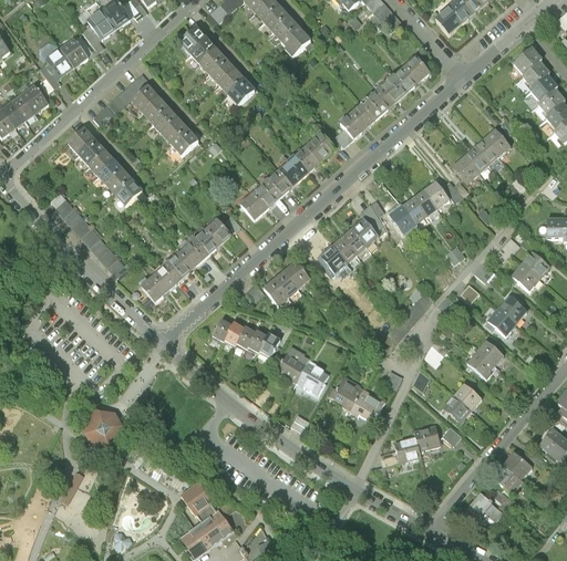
[(115,0),(109,4),(123,23),(136,13),(127,0),(115,0)]
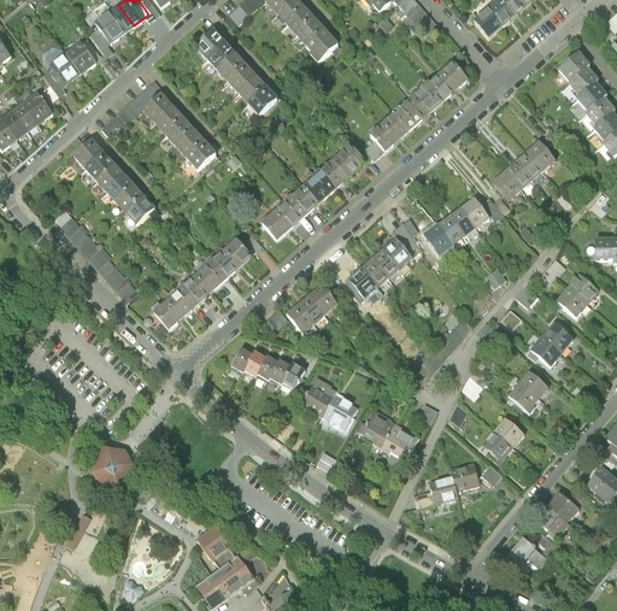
[(144,0),(156,16),(168,7),(162,0),(154,0),(144,0)]
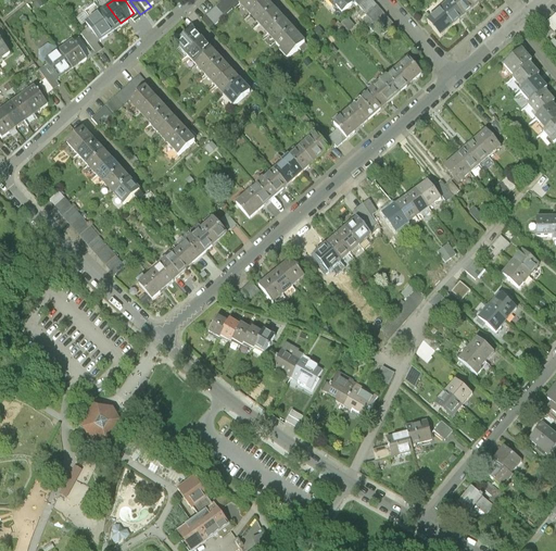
[(211,26),(239,0),(219,0),(201,16),(211,26)]
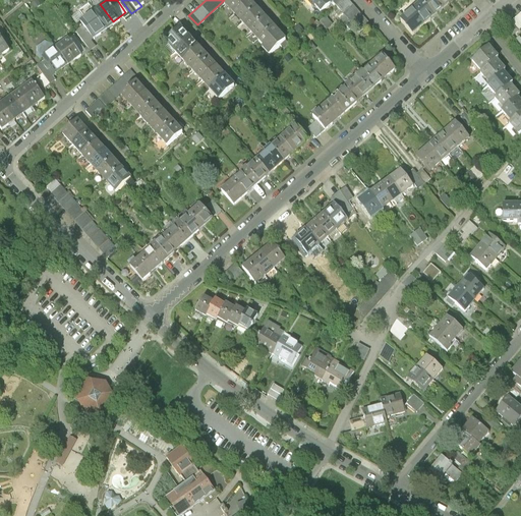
[(226,0),(234,8),(243,0),(226,0)]
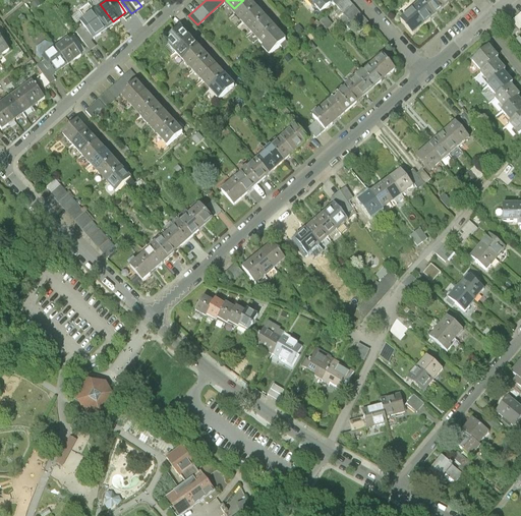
[(243,0),(234,8),(242,17),(257,3),(254,0),(243,0)]
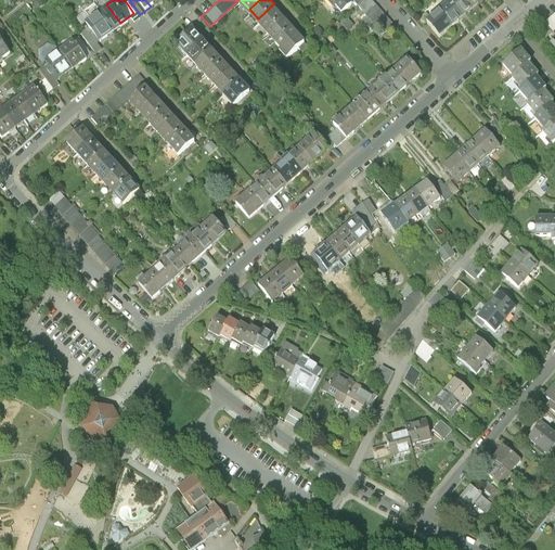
[(336,0),(343,9),(352,0),(336,0)]
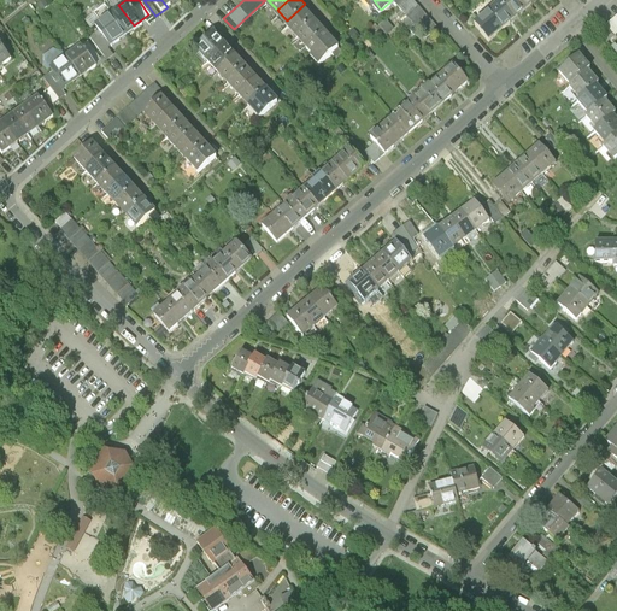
[(439,23),(419,0),(410,9),(405,4),(398,11),(412,28),(418,23),(427,33),(439,23)]
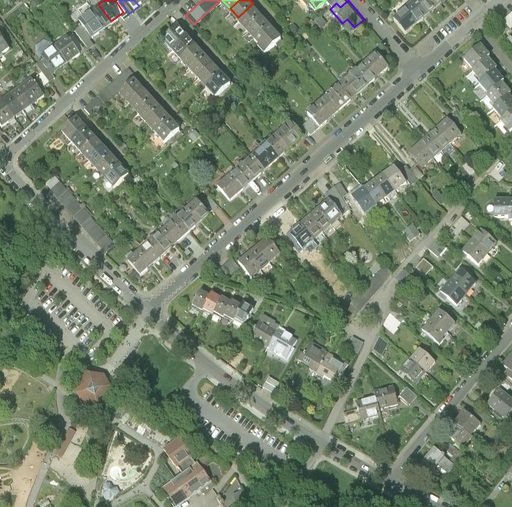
[(423,15),(426,12),(416,0),(412,0),(400,11),(400,10),(393,16),(405,30),(423,15)]
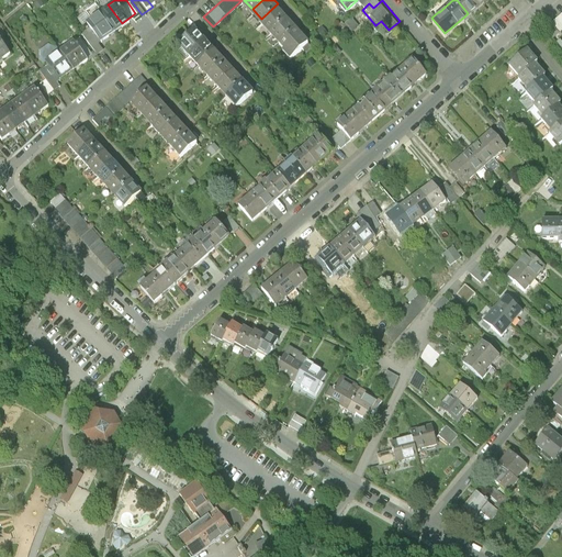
[(457,0),(468,13),(478,4),(473,0),(457,0)]
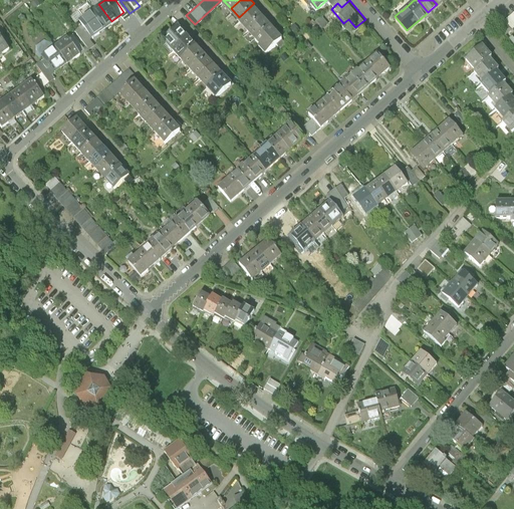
[(239,17),(247,26),(262,12),(254,3),(239,17)]
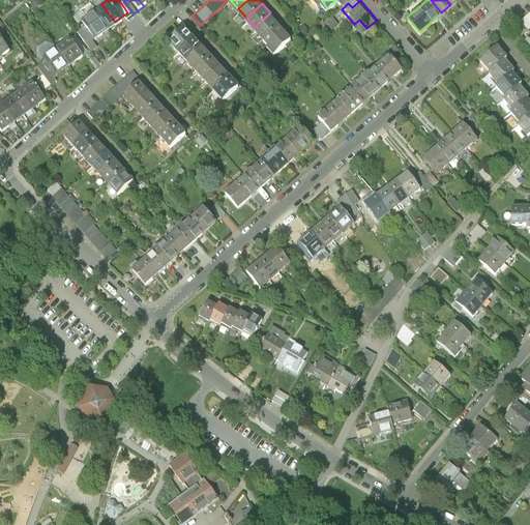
[(101,32),(115,22),(101,4),(89,15),(91,18),(101,32)]
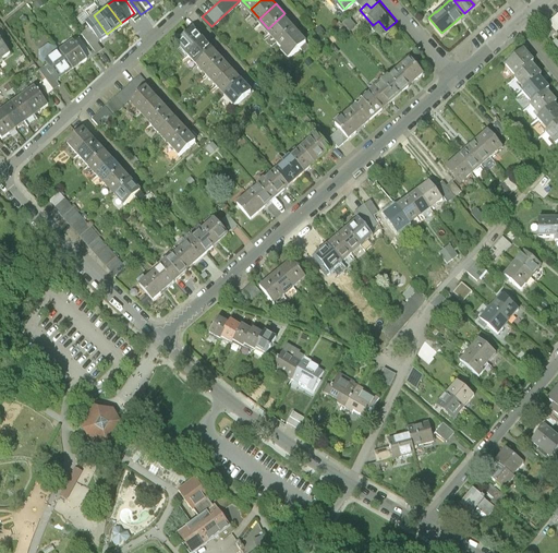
[(557,25),(557,8),(546,19),(555,28),(557,25)]
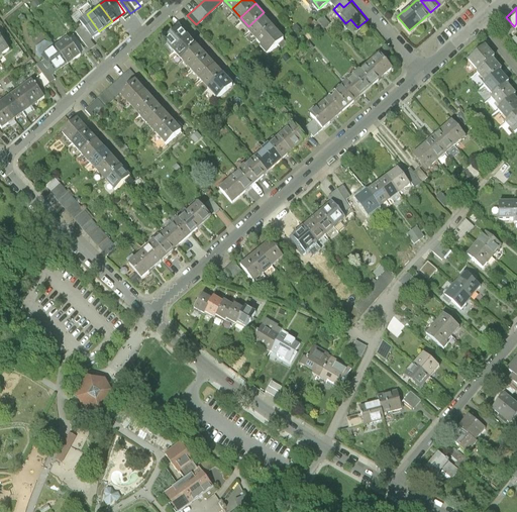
[(248,26),(256,35),(273,21),(264,12),(248,26)]
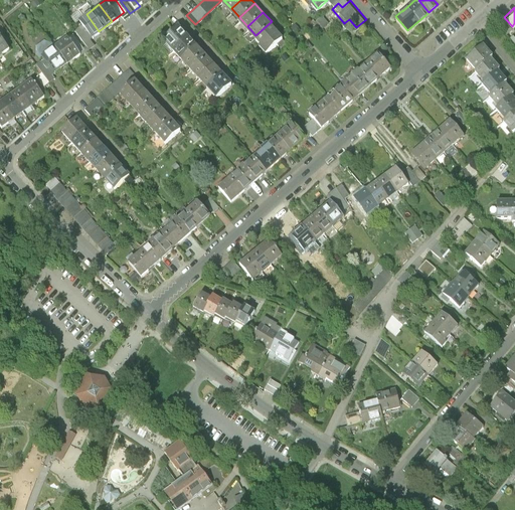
[(97,32),(99,31),(89,17),(80,23),(95,42),(101,38),(97,32)]
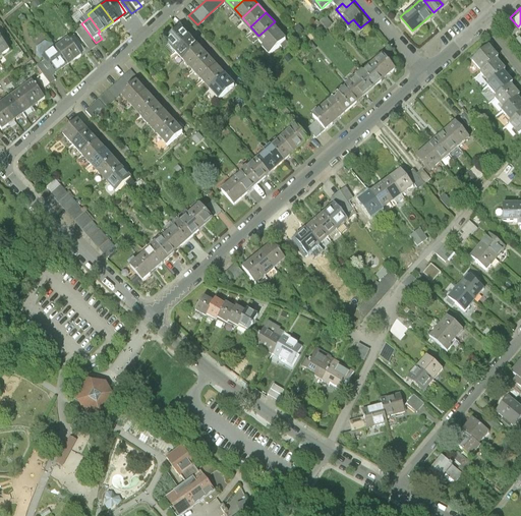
[(287,36),(275,21),(258,36),(272,50),(287,36)]
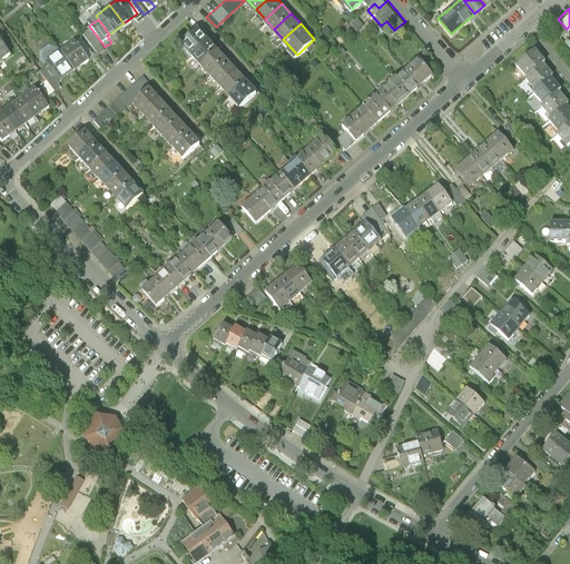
[(3,26),(0,28),(0,46),(5,53),(17,45),(3,26)]
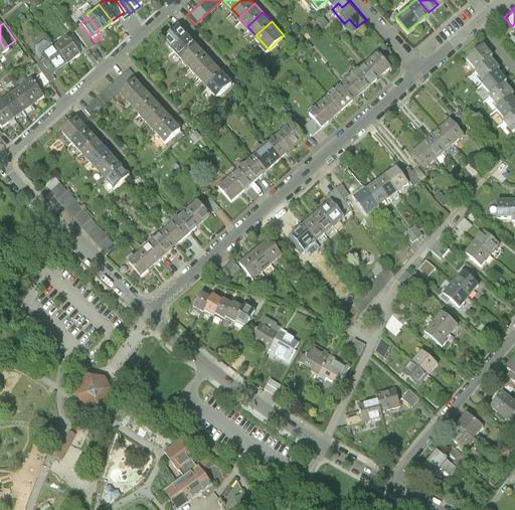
[(164,36),(173,46),(188,32),(179,23),(164,36)]
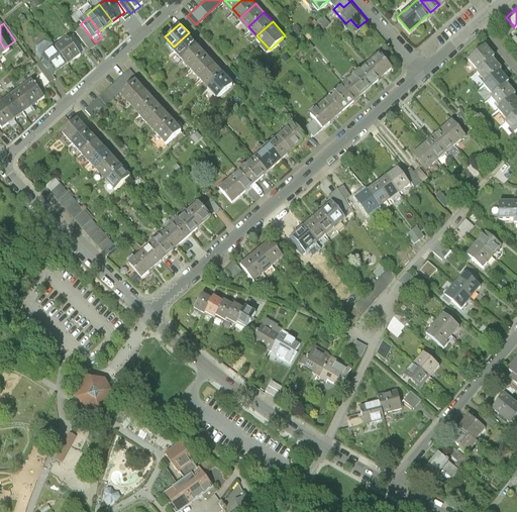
[(79,26),(74,30),(87,47),(92,43),(79,26)]
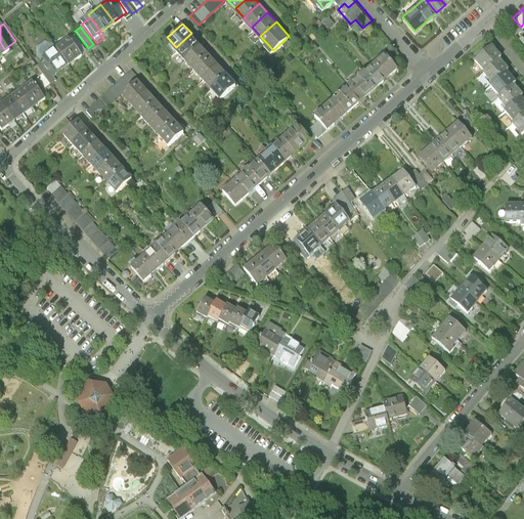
[(75,31),(61,40),(75,57),(88,48),(75,31)]
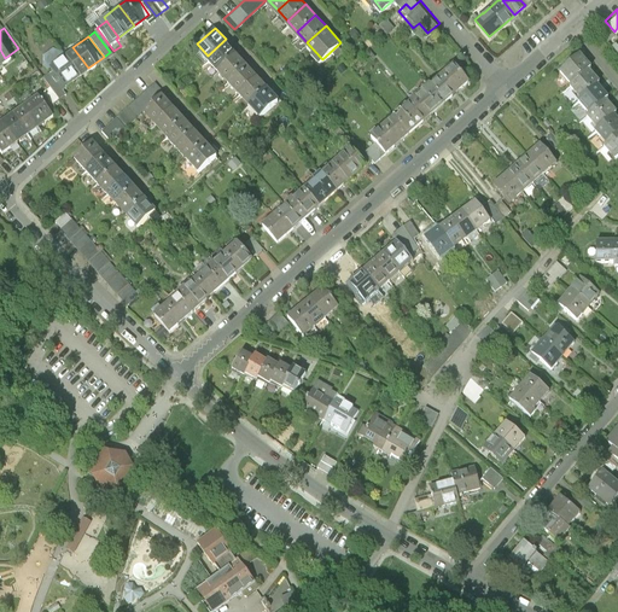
[(237,51),(226,39),(208,56),(219,68),(237,51)]
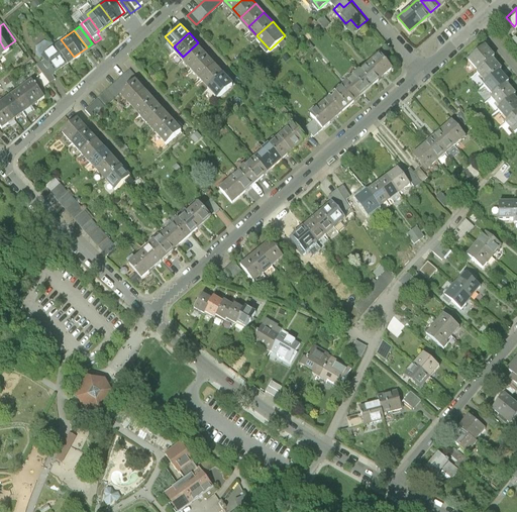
[(61,66),(74,57),(61,39),(48,48),(50,52),(61,66)]
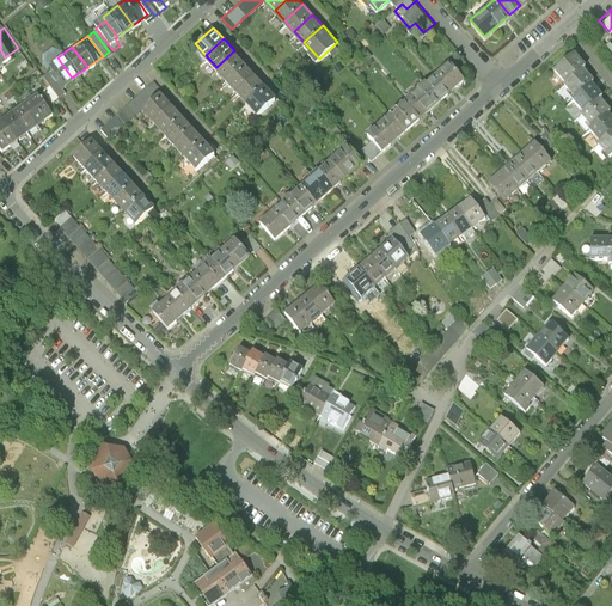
[(586,61),(574,48),(554,66),(564,79),(582,63),(586,61)]
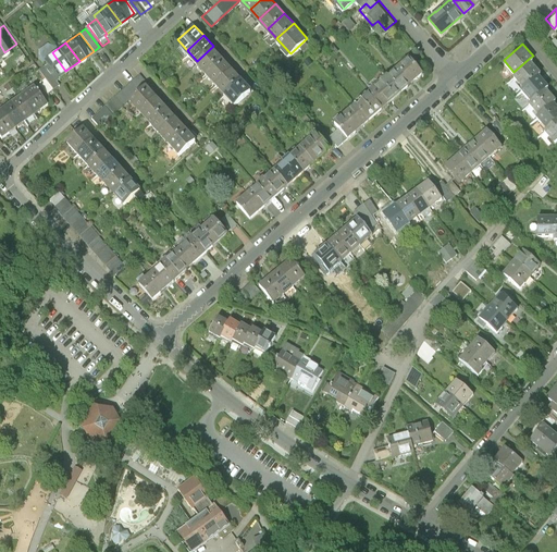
[(223,57),(213,46),(197,61),(207,71),(223,57)]
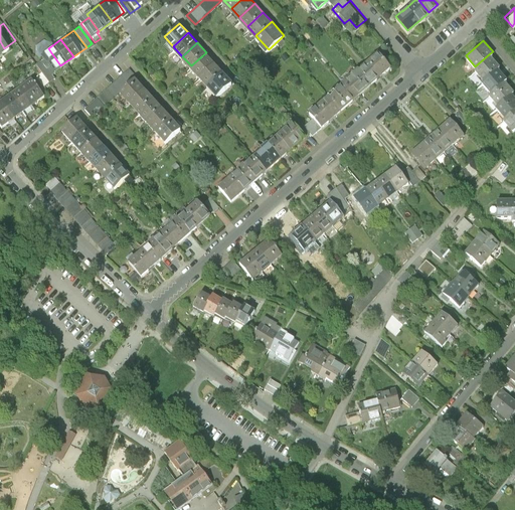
[(378,50),(367,60),(380,74),(391,65),(378,50)]
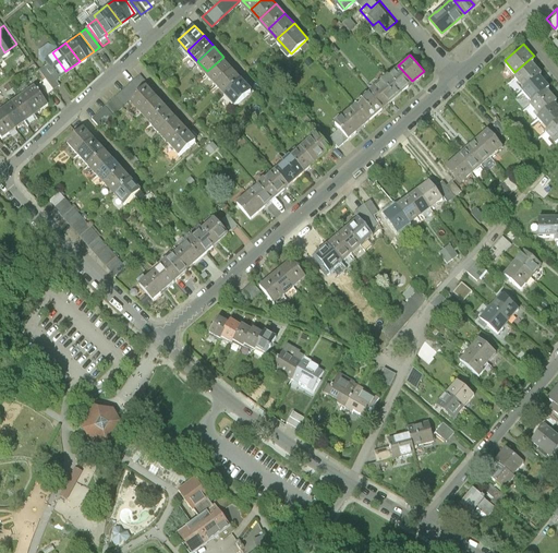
[(63,73),(65,71),(55,56),(46,62),(52,71),(46,75),(53,86),(67,77),(63,73)]
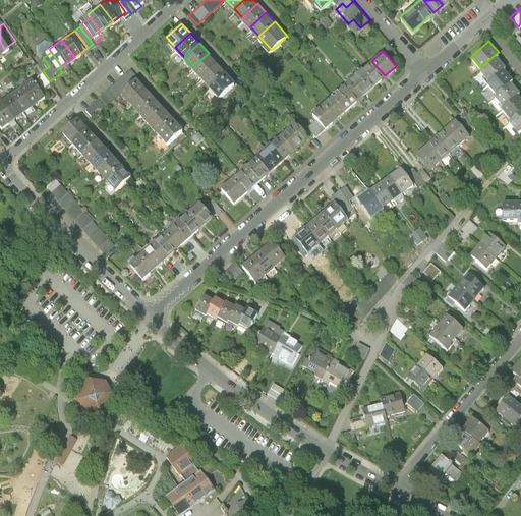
[(217,62),(209,53),(193,66),(201,76),(217,62)]
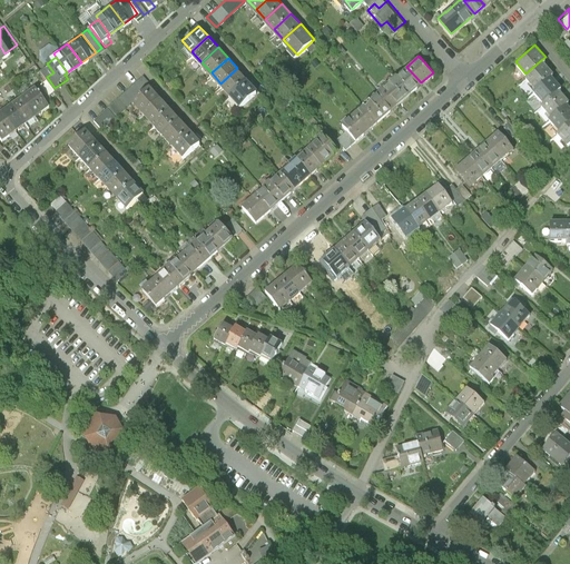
[(552,71),(542,59),(526,73),(524,76),(534,87),(550,73),(552,71)]
